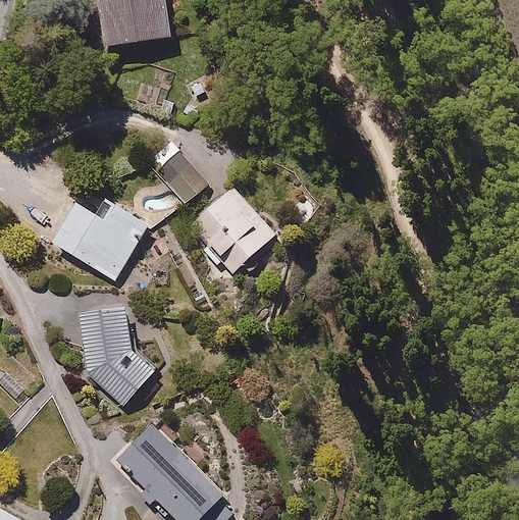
[(101,0),(108,44),(173,35),(167,0),(101,0)]
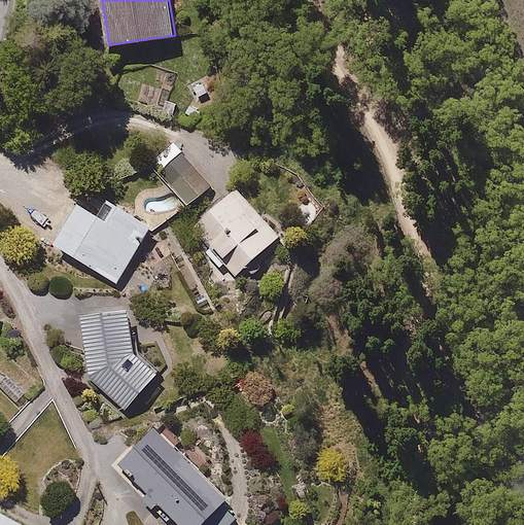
[(179,147),(158,166),(187,202),(209,184),(179,147)]
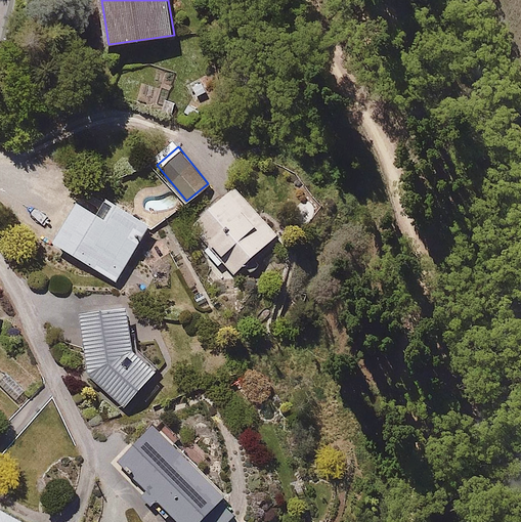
[(222,191),(188,219),(232,273),(276,237),(256,212),(246,220),(222,191)]
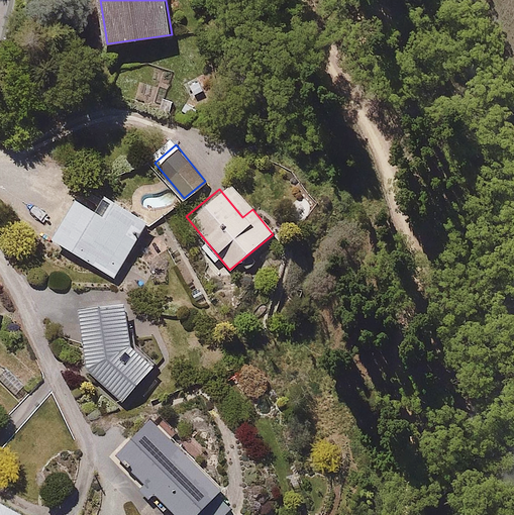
[(147,221),(103,195),(94,212),(74,200),(49,239),(113,278),(147,221)]
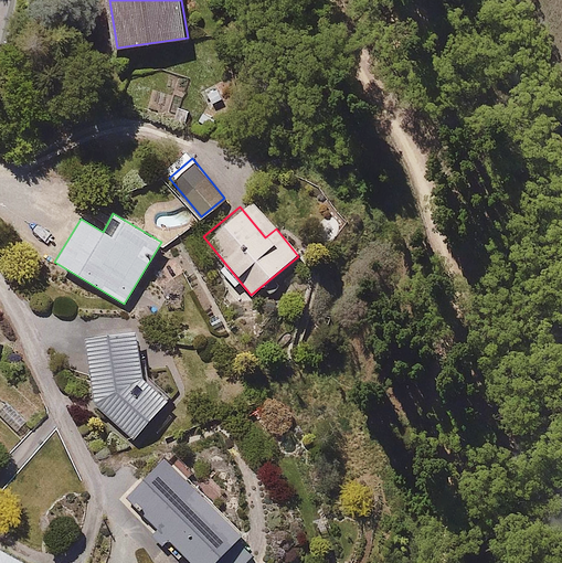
[(135,330),(86,335),(94,405),(131,437),(165,397),(140,376),(135,330)]
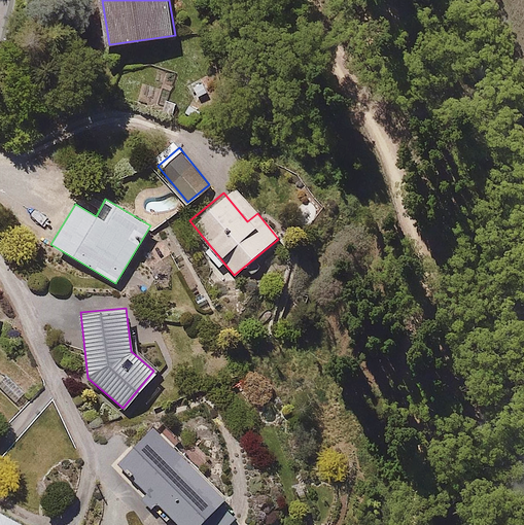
[(217,506),(226,497),(156,424),(117,462),(177,524),(228,524),(232,522),(217,506)]
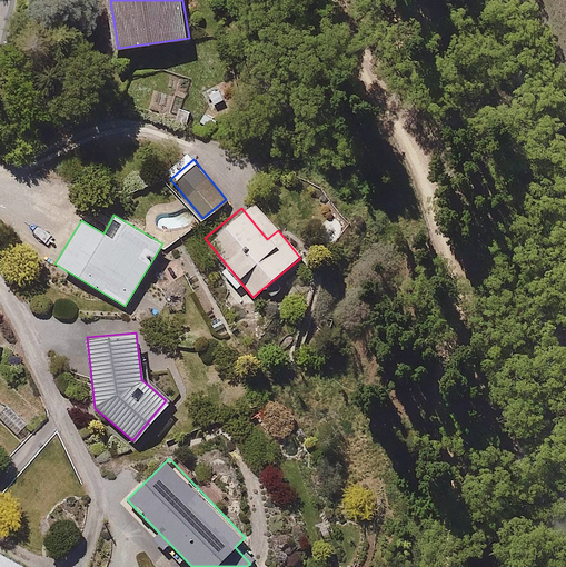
[(0,566),(31,566),(0,550),(0,566)]
